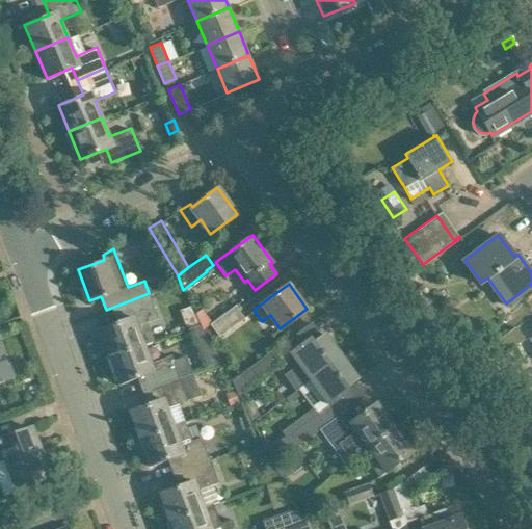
[(154,340),(148,321),(158,317),(149,294),(120,305),(125,319),(100,328),(110,355),(143,344),(154,340)]
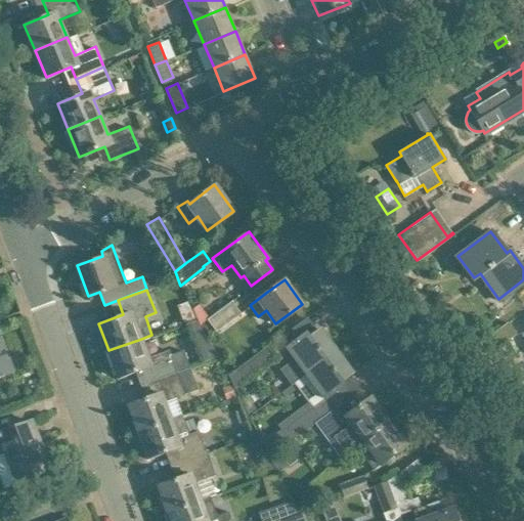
[(207,318),(215,330),(241,312),(231,300),(207,318)]
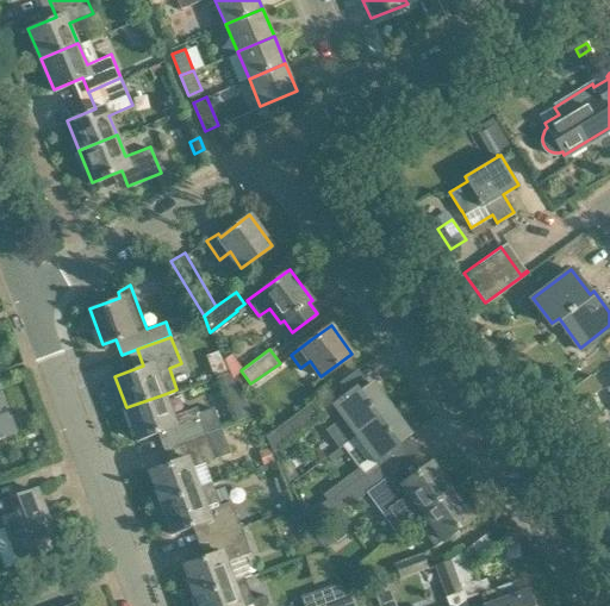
[(561,395),(571,408),(601,386),(591,373),(561,395)]
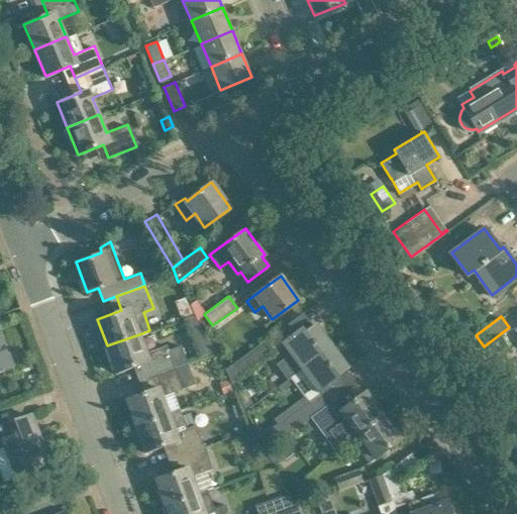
[(287,379),(302,368),(301,367),(331,345),(316,324),(305,332),(302,328),(283,342),(291,352),(277,363),(287,377),(286,378),(287,379)]
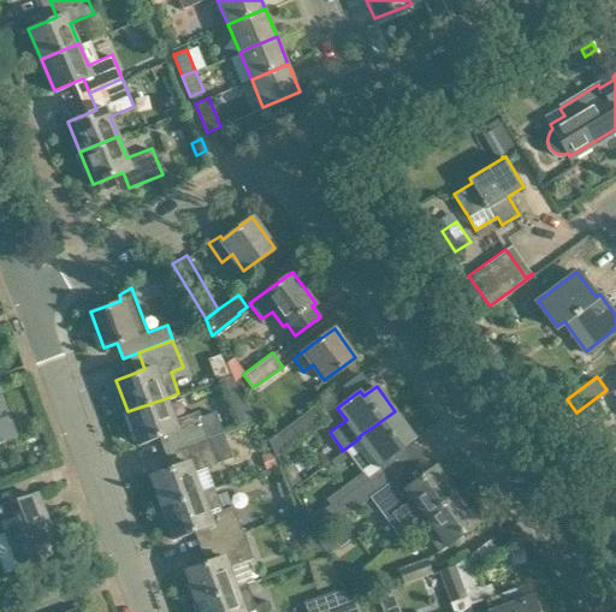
[(240,392),(231,394),(235,405),(244,400),(240,392)]
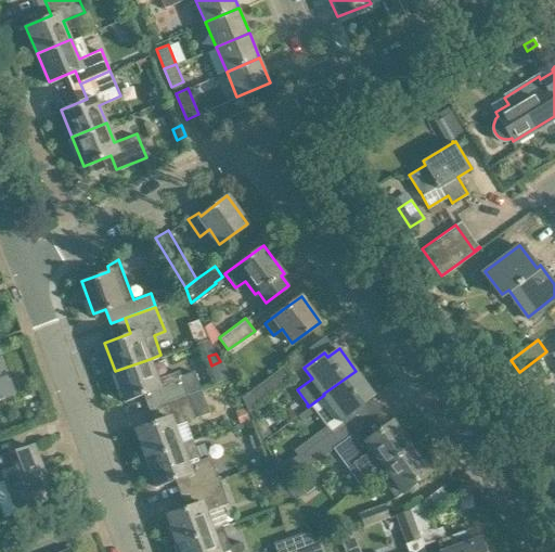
[(0,358),(0,397),(13,393),(0,358)]
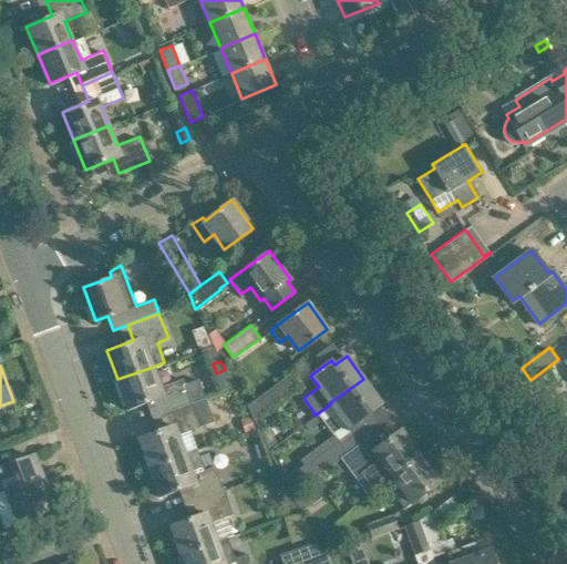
[(192,402),(185,383),(183,378),(160,386),(153,367),(117,379),(127,409),(155,399),(161,413),(192,402)]
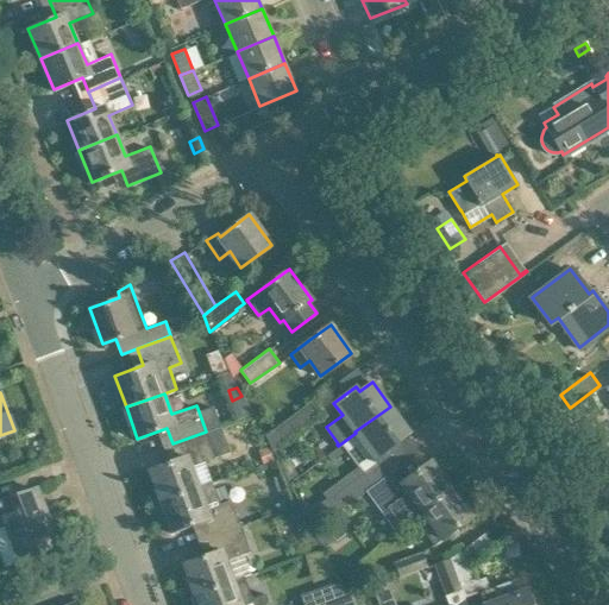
[(311,399),(274,427),(283,440),(321,413),(311,399)]
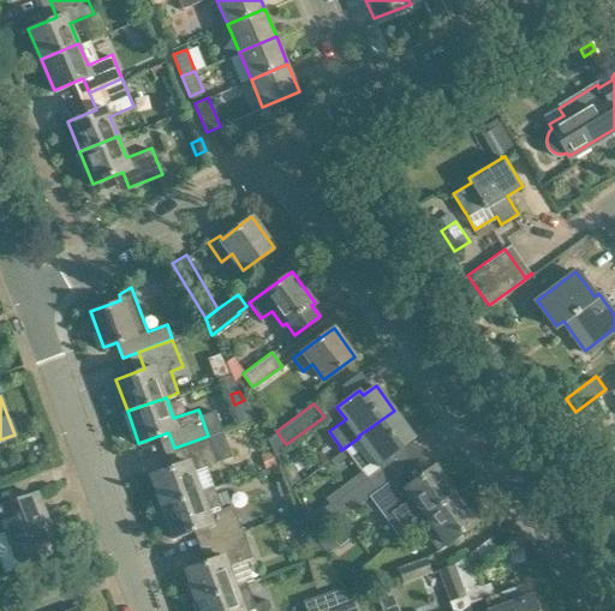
[(215,411),(201,415),(208,436),(222,430),(215,411)]
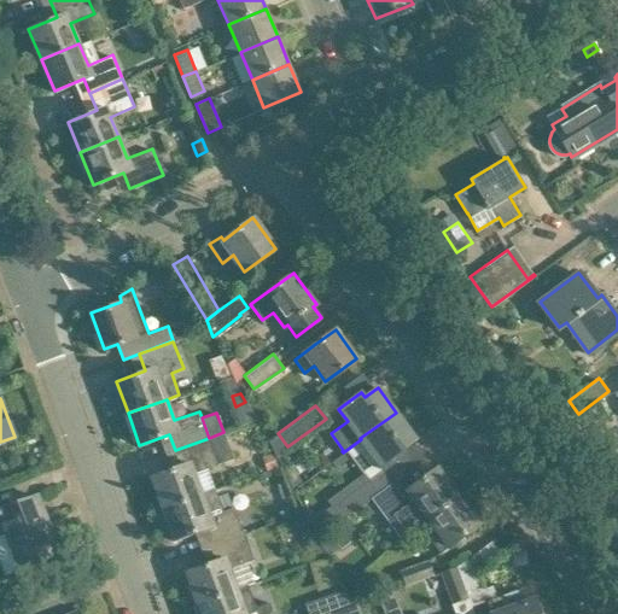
[(379,491),(403,473),(404,473),(395,460),(404,452),(401,448),(415,438),(396,413),(360,438),(361,439),(383,468),(332,504),(342,519),(379,491)]
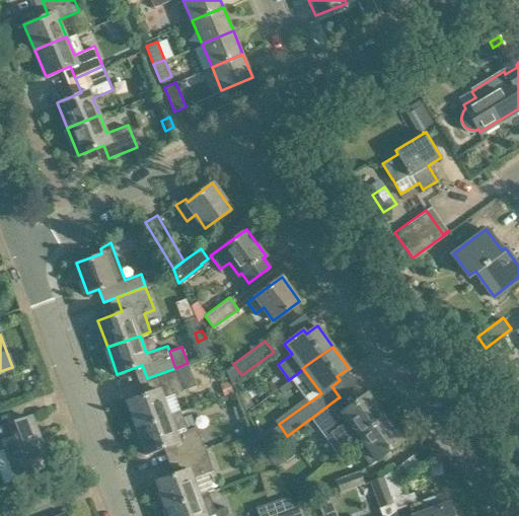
[(169,415),(162,397),(196,385),(188,363),(175,368),(147,378),(151,391),(127,400),(137,427),(169,415)]
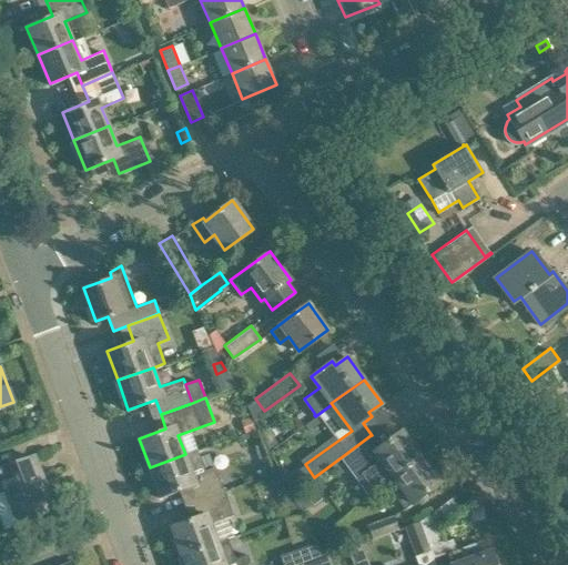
[(251,416),(242,420),(246,432),(255,429),(251,416)]
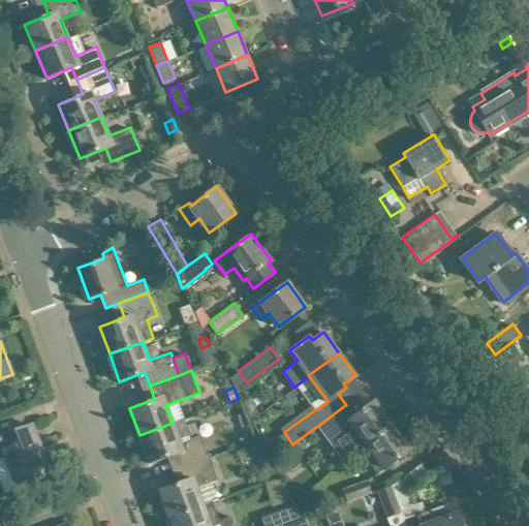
[(366,443),(392,425),(374,400),(352,415),(345,405),(324,421),(350,455),(366,443)]
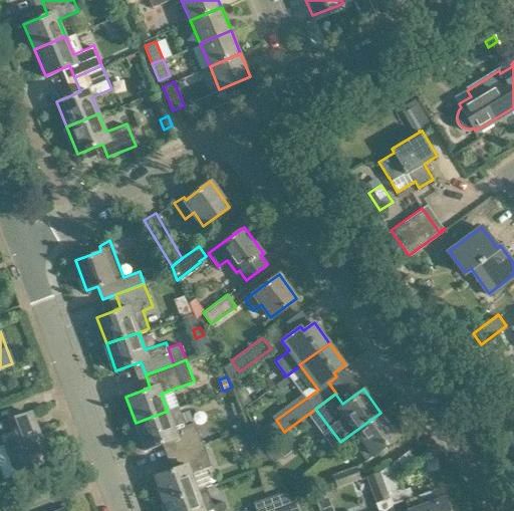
[(203,443),(195,422),(185,425),(178,407),(168,411),(136,423),(145,449),(170,440),(175,454),(203,443)]
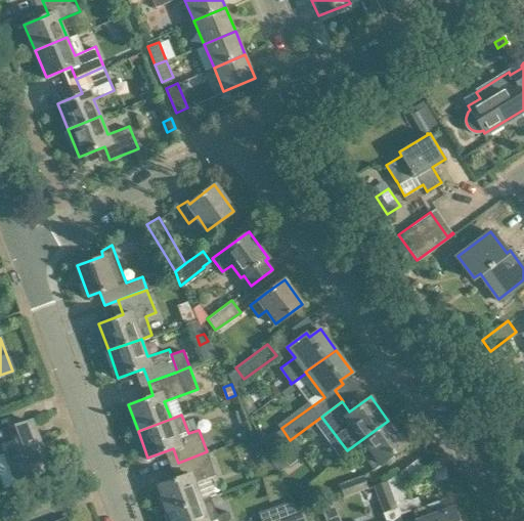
[(31,420),(12,427),(0,431),(0,452),(4,451),(15,481),(35,474),(36,475),(40,474),(39,473),(49,469),(49,468),(46,469),(36,440),(39,439),(31,420)]
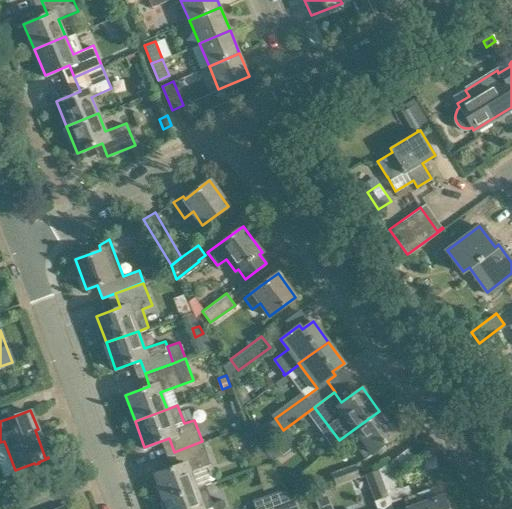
[(379,411),(354,429),(363,441),(357,445),(365,457),(380,446),(396,434),(379,411)]
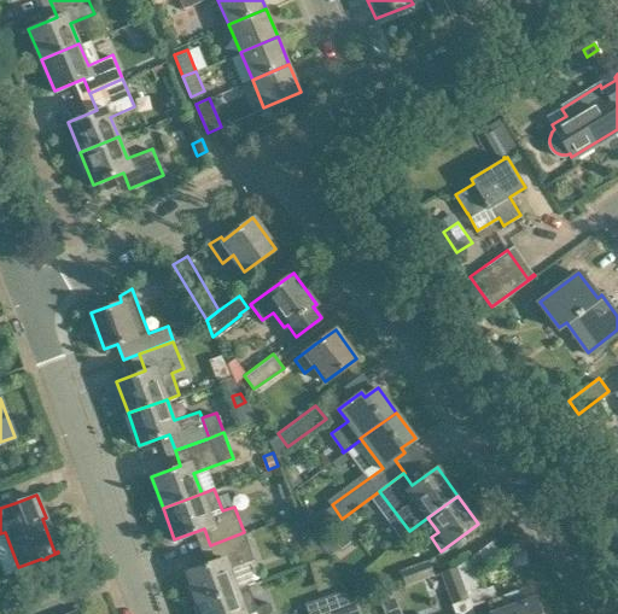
[(304,515),(289,520),(293,534),(309,528),(304,515)]
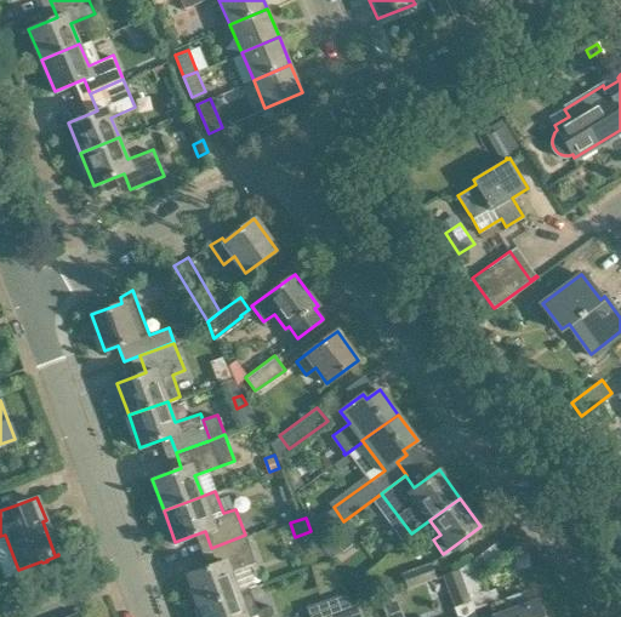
[(238,592),(229,571),(255,561),(245,535),(211,548),(216,564),(187,575),(199,606),(238,592)]
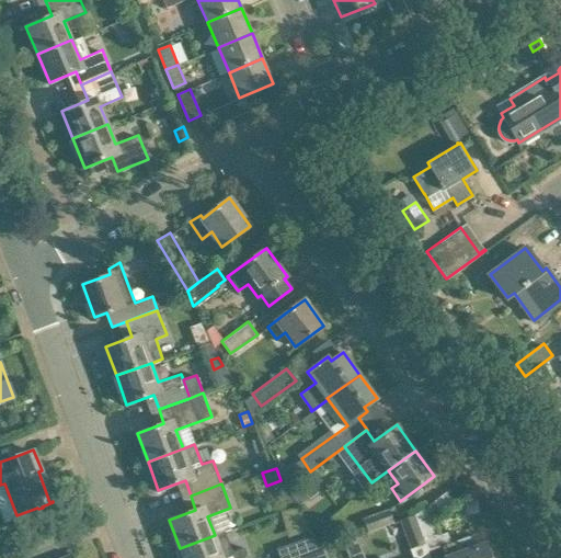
[(423,508),(414,513),(421,528),(432,520),(455,501),(445,490),(423,508)]
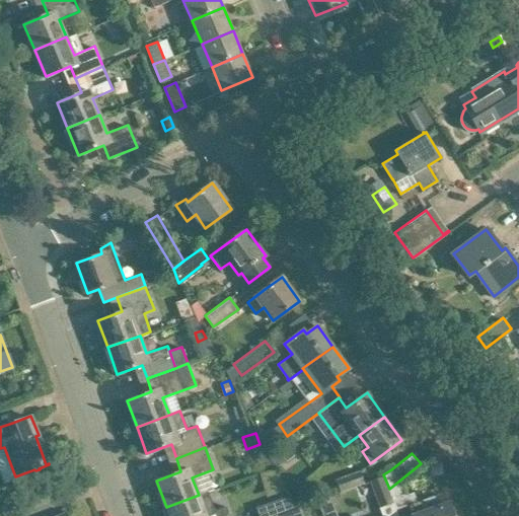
[(336,478),(340,490),(365,481),(361,469),(336,478)]
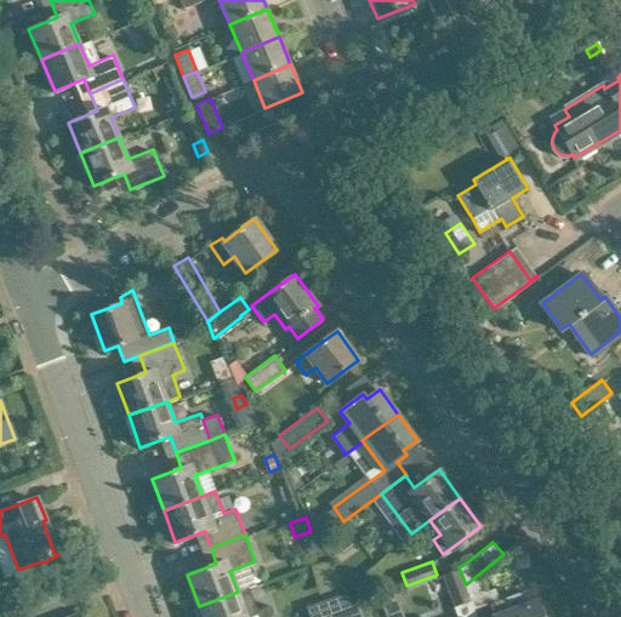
[(457,569),(444,573),(455,604),(469,599),(457,569)]
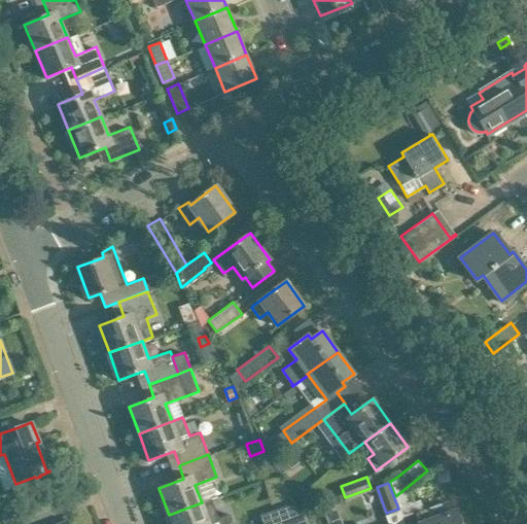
[(202,502),(169,515),(171,523),(233,523),(230,513),(217,518),(210,499),(202,502)]
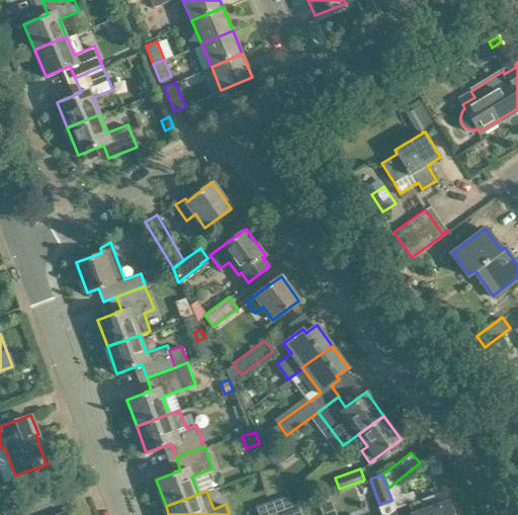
[(438,492),(407,503),(411,514),(451,514),(447,502),(442,503),(438,492)]
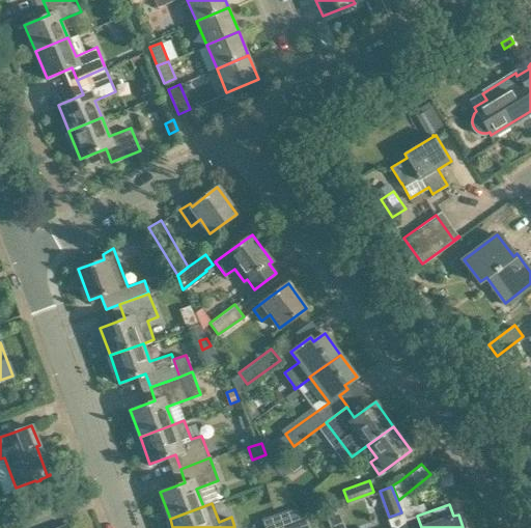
[(278,527),(283,526),(303,519),(295,506),(261,519),(264,527),(278,527)]
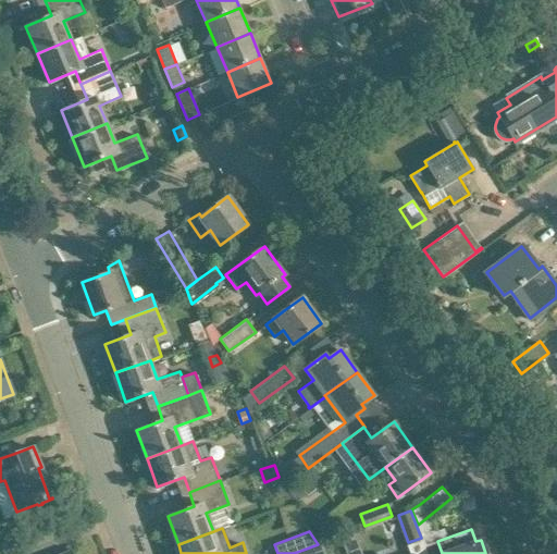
[(341,537),(346,553),(362,553),(354,531),(341,537)]
